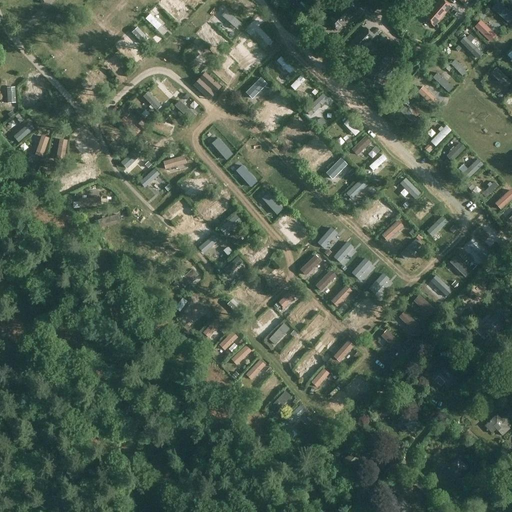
[(146,0),(136,0),(146,10),(151,5),(146,0)]
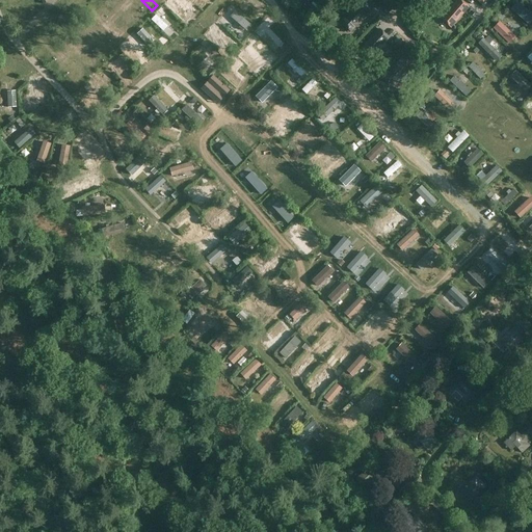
[(298,0),(296,2),(315,18),(320,11),(306,0),(298,0)]
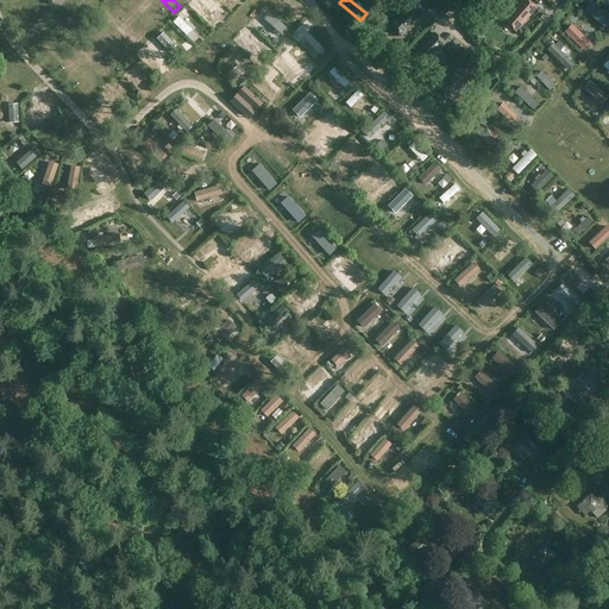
[(212,26),(219,19),(200,1),(194,8),(212,26)]
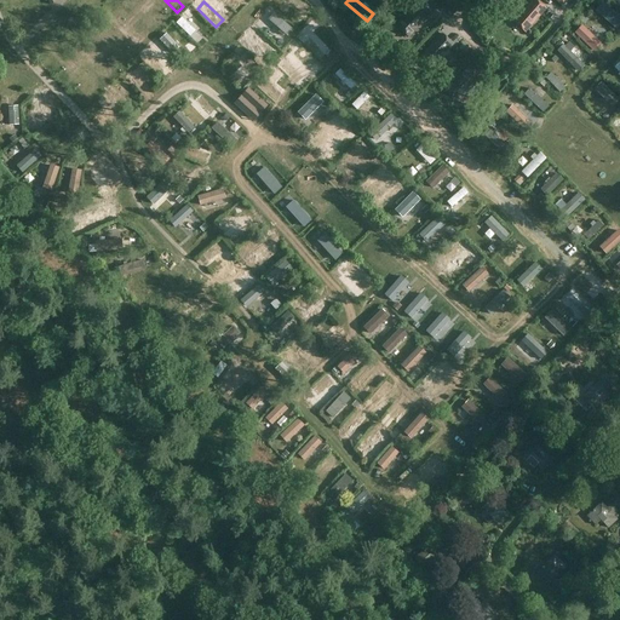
[(532,3),(515,22),(526,32),(543,12),(532,3)]
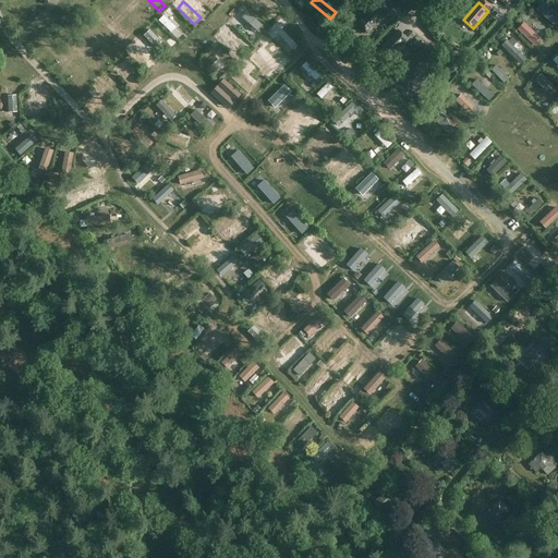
[(375,5),(358,24),(368,34),(386,15),(375,5)]
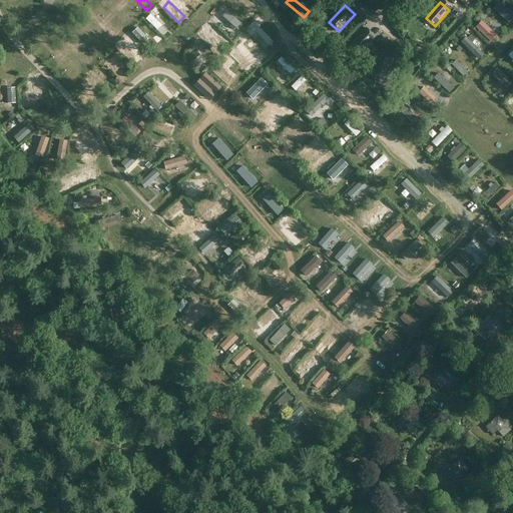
[(233,11),(228,16),(243,30),(248,25),(233,11)]
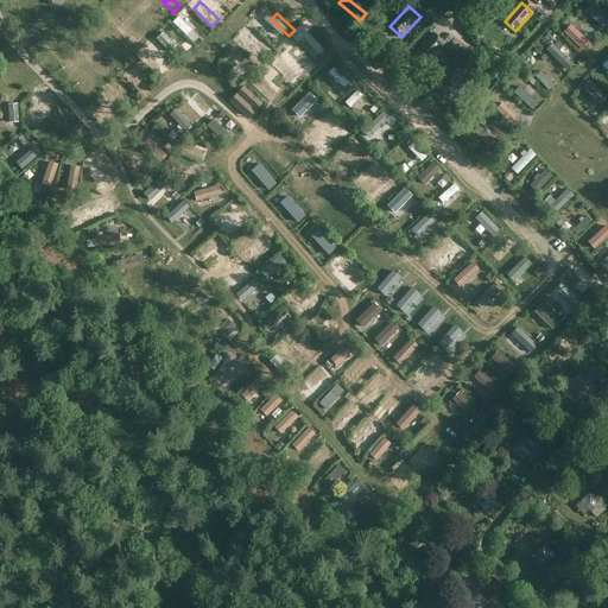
[(325,14),(312,30),(320,36),(333,20),(325,14)]
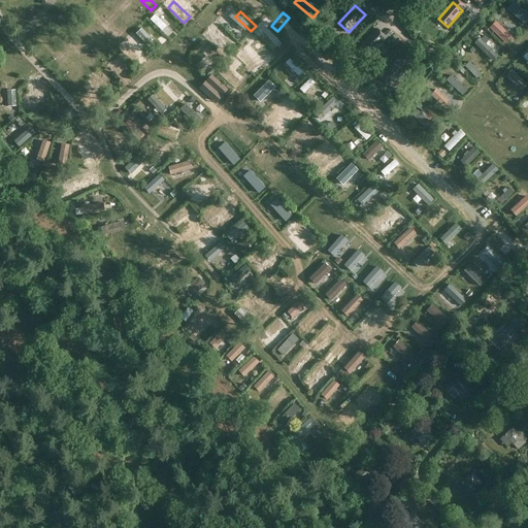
[(170,34),(174,30),(160,15),(156,21),(170,34)]
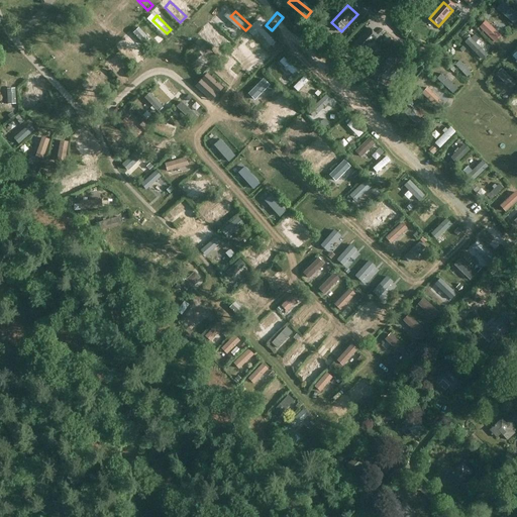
[(13,24),(15,30),(28,24),(25,18),(13,24)]
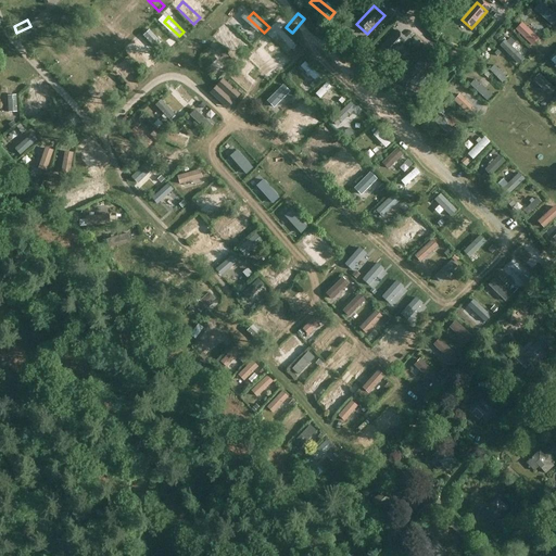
[(534,49),(541,42),(539,39),(535,37),(526,26),(519,33),(534,49)]
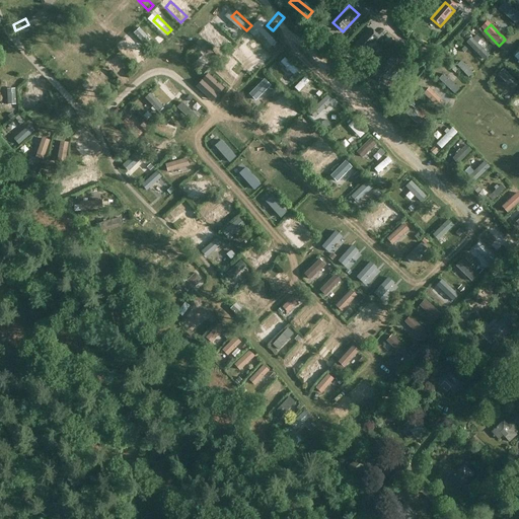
[(293,27),(284,41),(291,46),(300,32),(293,27)]
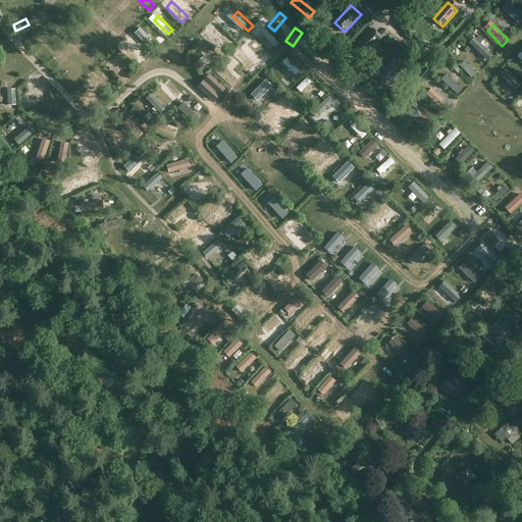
[(363,57),(371,50),(381,38),(371,29),(353,47),(363,57)]
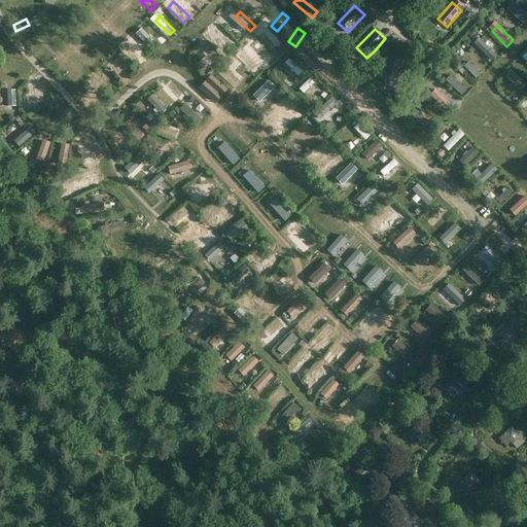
[(231,47),(236,42),(223,31),(218,36),(231,47)]
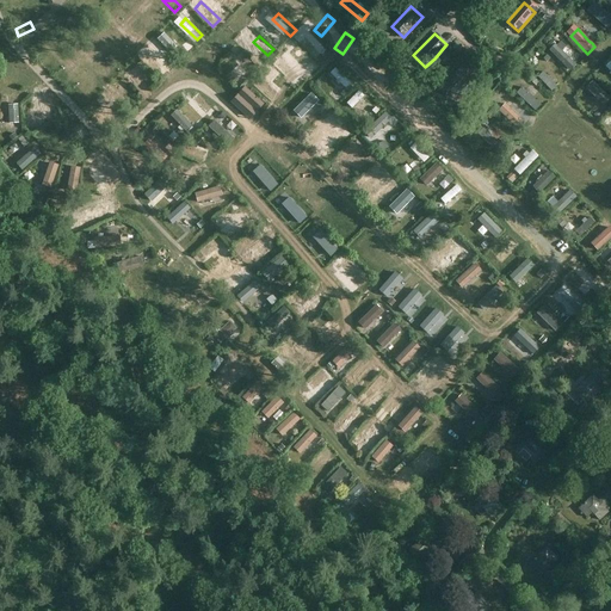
[(172,53),(177,48),(166,37),(160,42),(172,53)]
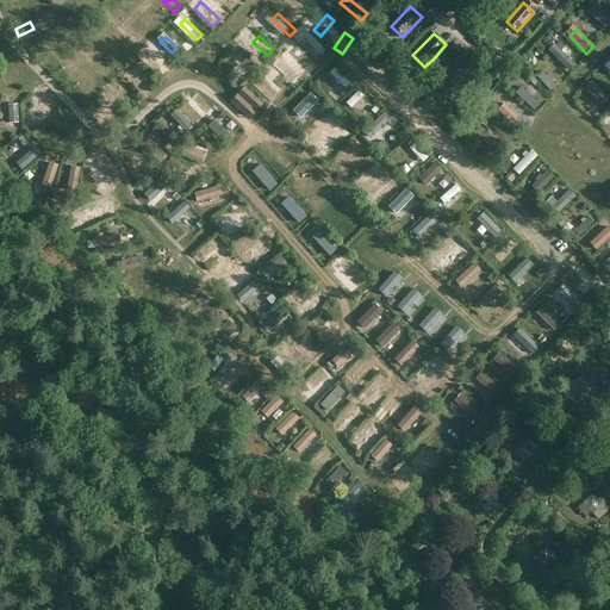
[(38,48),(54,61),(60,55),(44,41),(38,48)]
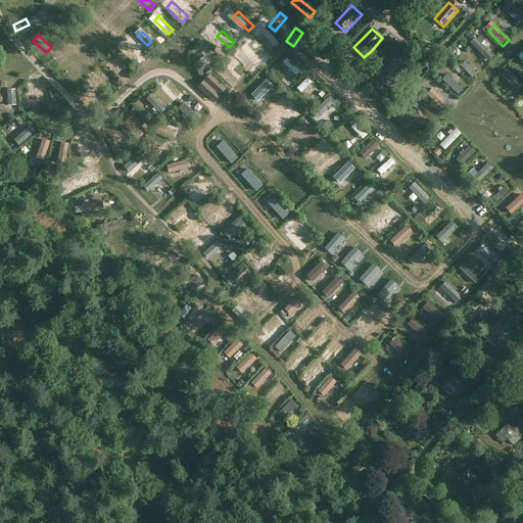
[(492,56),(480,44),(484,41),(480,36),(477,39),(473,35),(469,39),(471,41),(470,43),(486,60),(488,61),(492,56)]
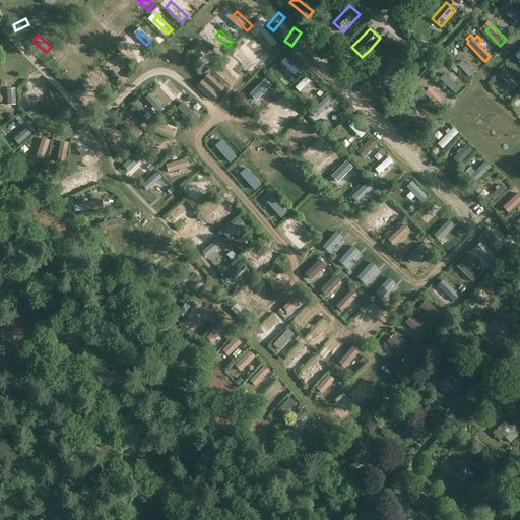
[(95,38),(90,44),(104,56),(109,50),(95,38)]
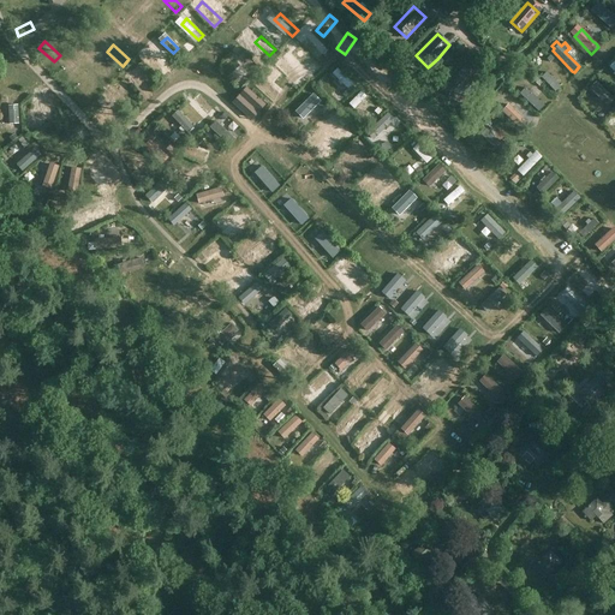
[(368,46),(356,58),(360,63),(372,51),(368,46)]
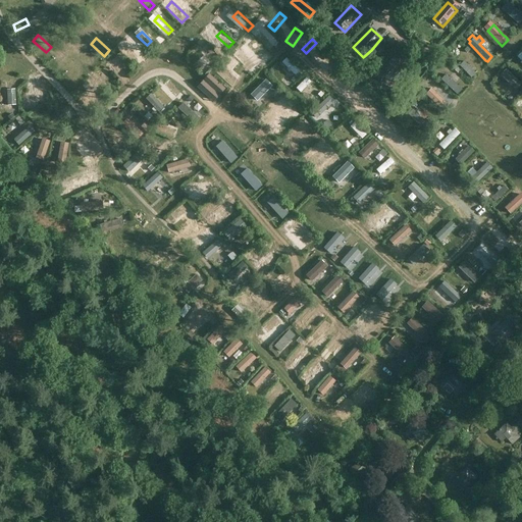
[(206,46),(202,49),(207,54),(206,56),(209,59),(210,57),(212,60),(216,56),(206,46)]
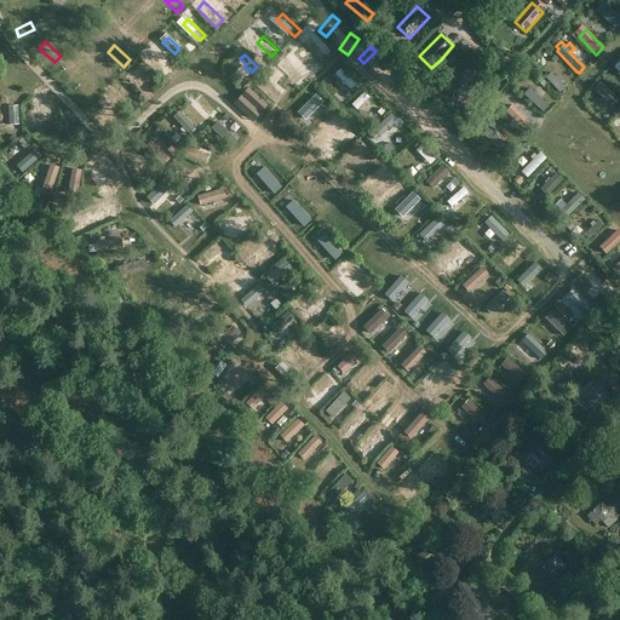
[(165,69),(162,68),(164,67),(161,63),(160,65),(149,56),(144,61),(160,75),(165,69)]
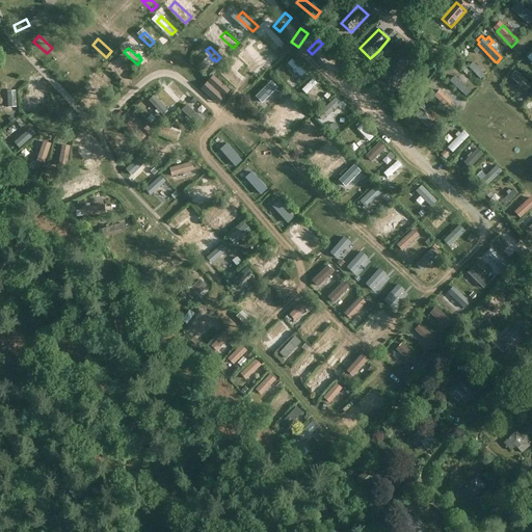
[(235,53),(230,58),(244,72),(248,68),(235,53)]
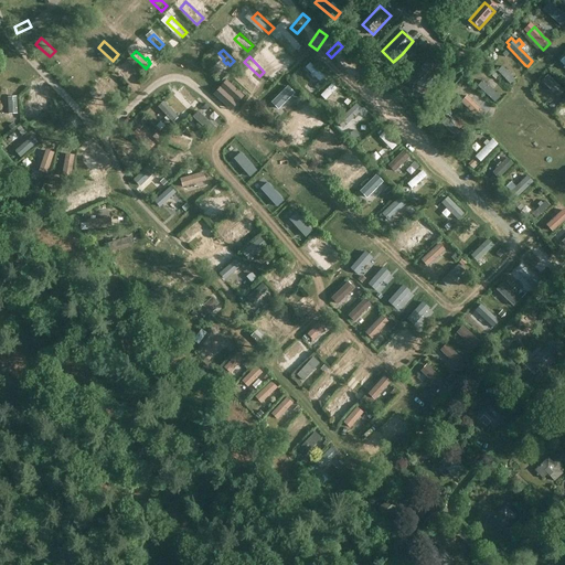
[(221,82),(224,78),(222,75),(220,76),(205,60),(201,64),(210,75),(206,78),(209,82),(210,82),(213,78),(214,81),(217,78),(220,82),(221,82)]
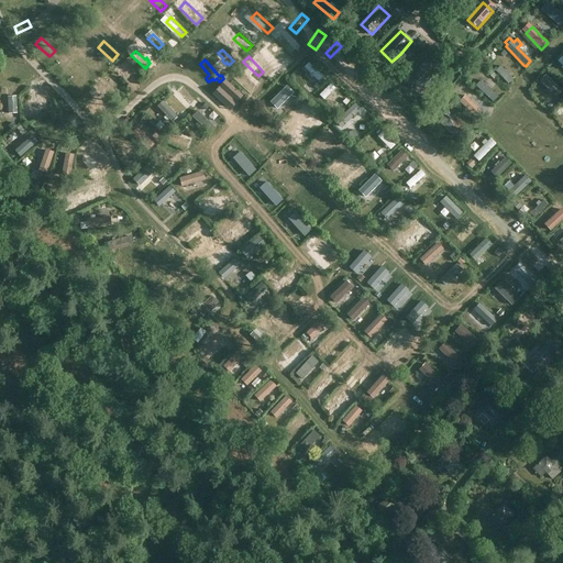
[(424,64),(408,80),(418,90),(434,73),(424,64)]
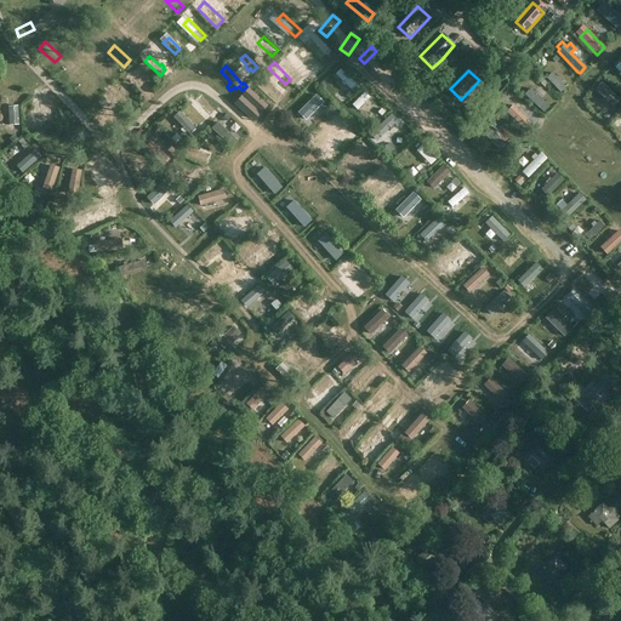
[(346,73),(334,86),(339,91),(351,78),(346,73)]
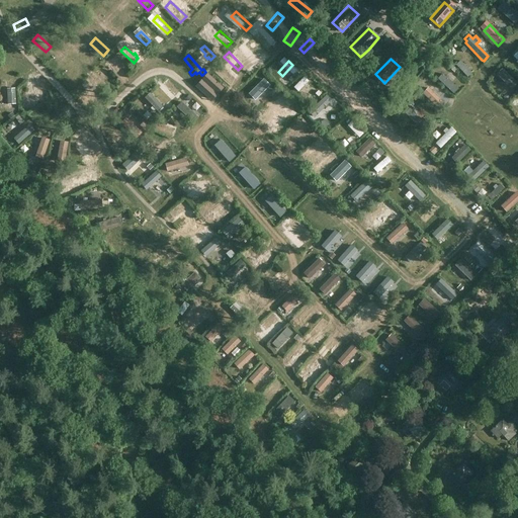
[(455,65),(467,77),(472,73),(460,61),(456,64),(455,65)]
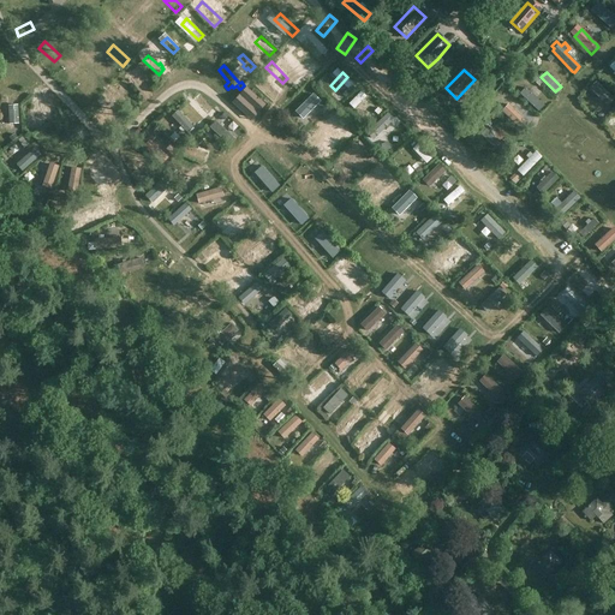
[(132,73),(127,78),(142,94),(148,89),(132,73)]
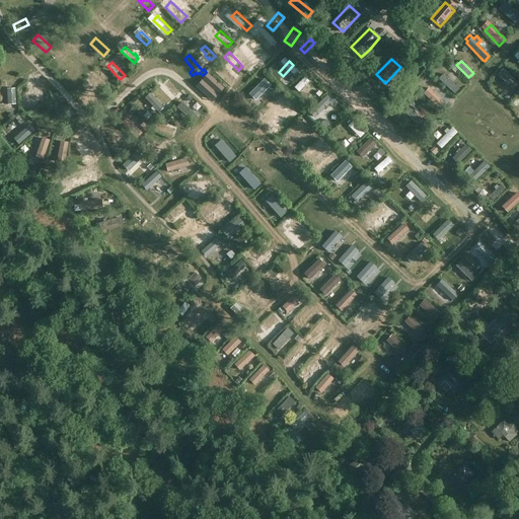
[(320,78),(330,67),(326,63),(315,73),(320,78)]
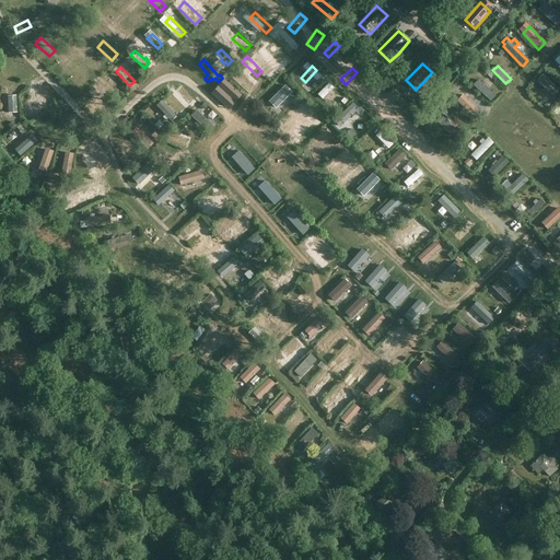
[(77,90),(82,84),(68,69),(62,74),(77,90)]
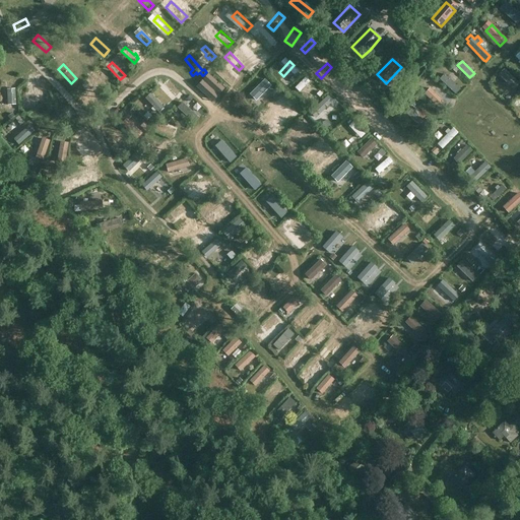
[(218,68),(214,72),(224,82),(229,78),(218,68)]
